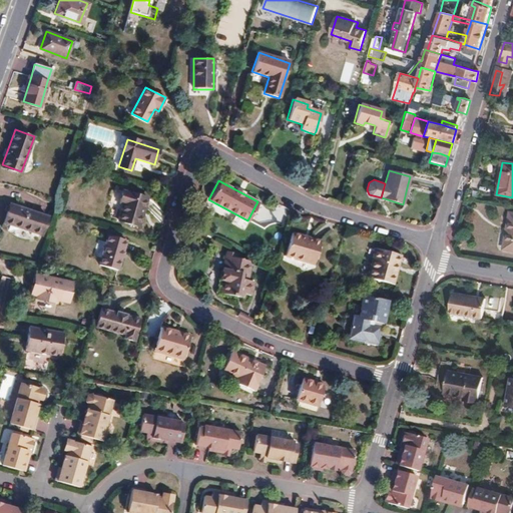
[(123,204),(118,220),(139,226),(147,198),(122,191),(119,203),(123,204)]
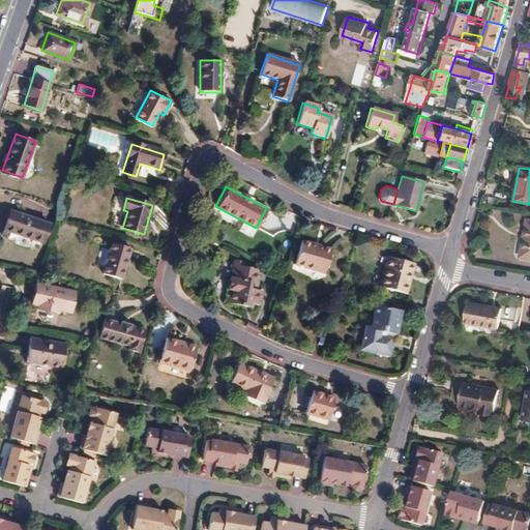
[(10,210),(5,229),(42,241),(49,222),(10,210)]
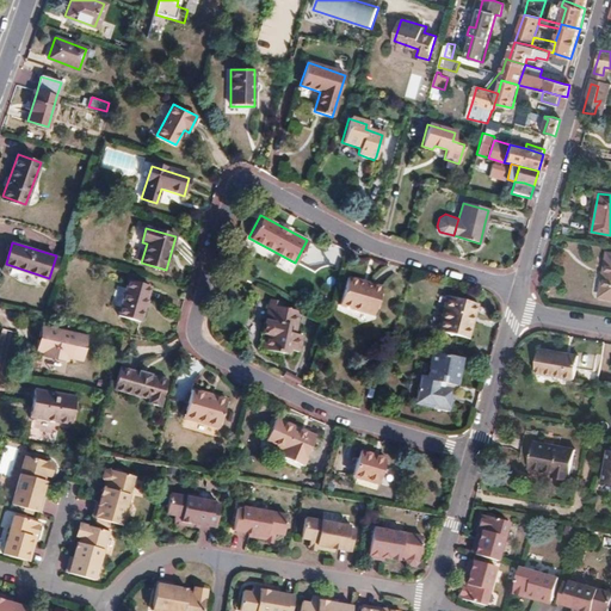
[(610,254),(606,254),(599,297),(610,298),(610,254)]
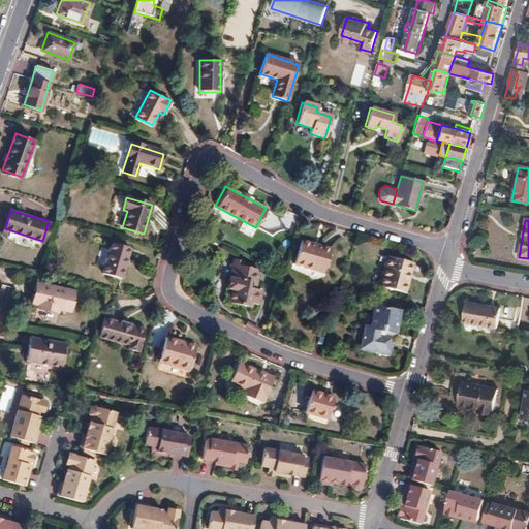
[(301,239),(294,261),(323,271),(331,247),(301,239)]
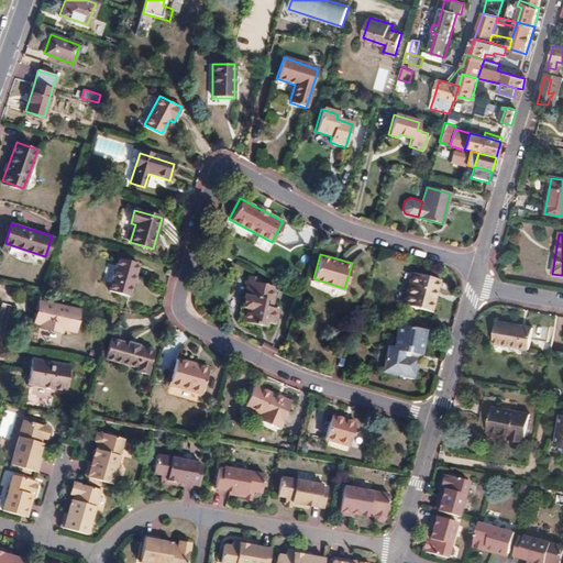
[(119,257),(110,290),(130,296),(139,263),(119,257)]
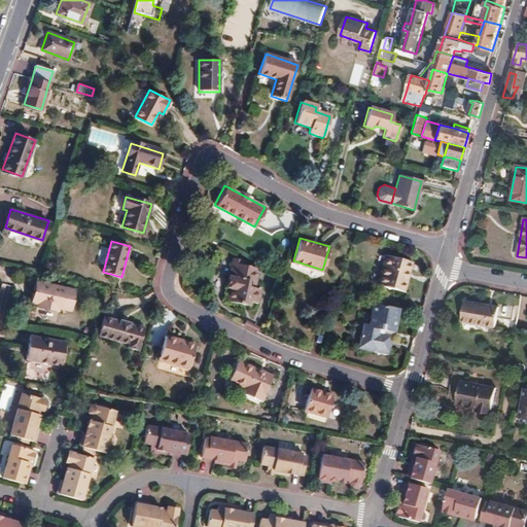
[(389,254),(381,283),(405,289),(413,261),(389,254)]
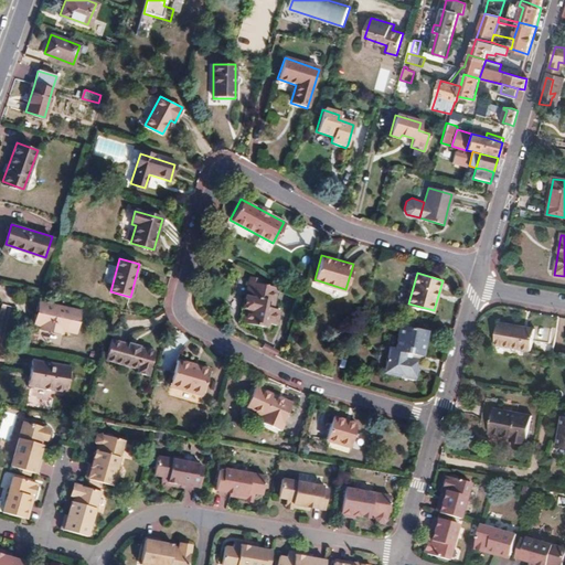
[(248,277),(241,306),(246,307),(243,319),(259,324),(260,319),(275,322),(277,311),(262,307),(263,302),(268,304),(273,289),(257,285),(258,280),(248,277)]
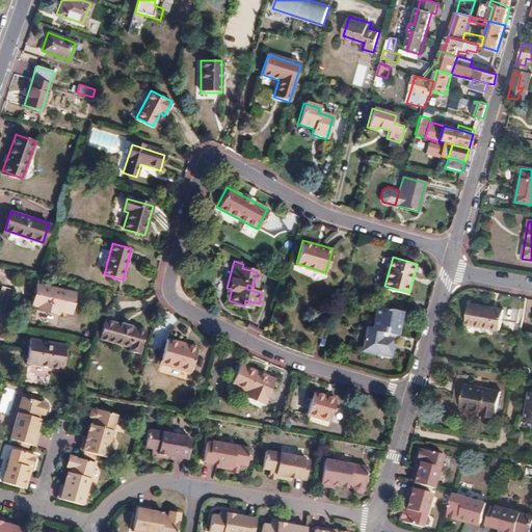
[(48,289),(49,286),(36,283),(31,304),(36,306),(36,309),(58,314),(59,311),(72,314),(76,292),(60,288),(59,292),(48,289)]
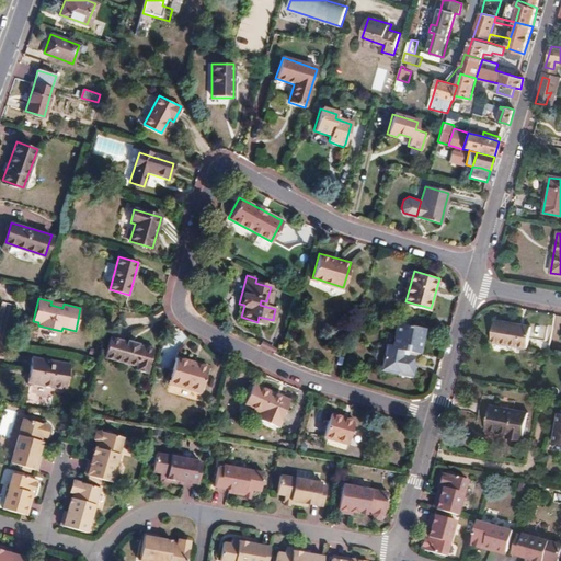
[(496,322),(492,344),(528,351),(533,330),(496,322)]
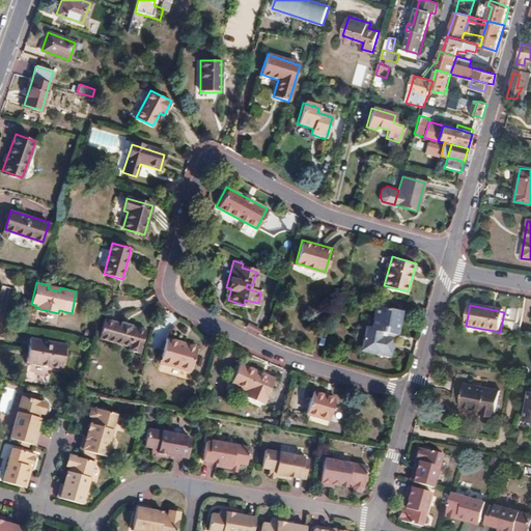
[(401,311),(375,306),(371,329),(366,329),(365,336),(363,336),(362,341),(364,341),(363,348),(378,352),(378,355),(389,357),(394,334),(396,334),(401,311)]
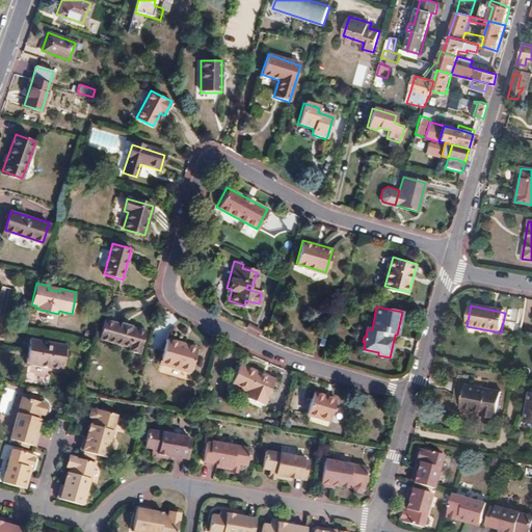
[(106,319),(100,339),(130,348),(129,352),(139,355),(147,330),(137,327),(137,328),(132,326),(132,325),(123,322),(123,324),(106,319)]
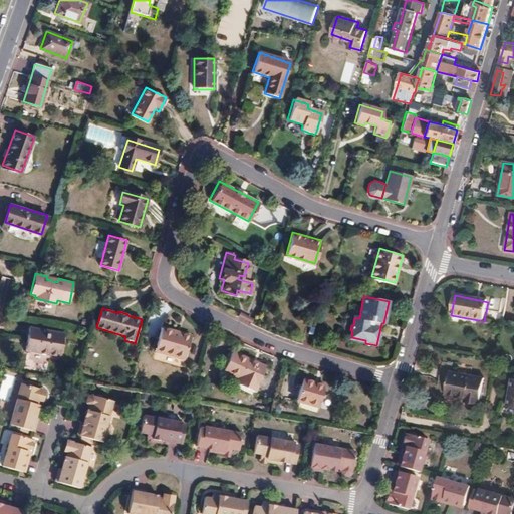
[(29,326),(24,350),(58,356),(63,333),(50,330),(50,332),(40,330),(40,329),(29,326)]
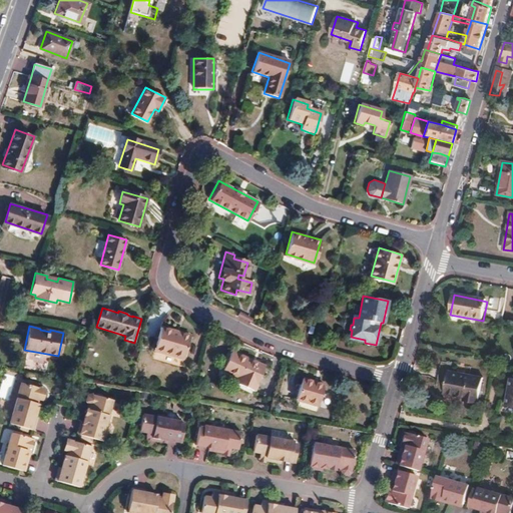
[(161,328),(155,350),(184,358),(190,336),(161,328)]
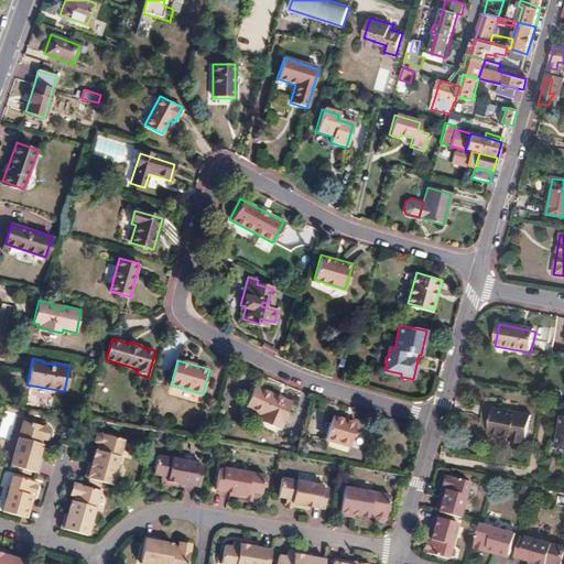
[(258,386),(248,405),(255,410),(252,414),(281,429),(293,403),(258,386)]
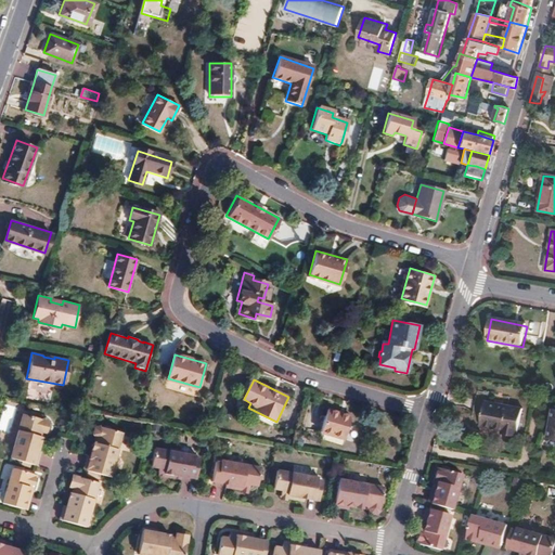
[(480,403),(476,425),(503,429),(502,434),(516,436),(517,433),(518,433),(519,429),(524,410),(480,403)]
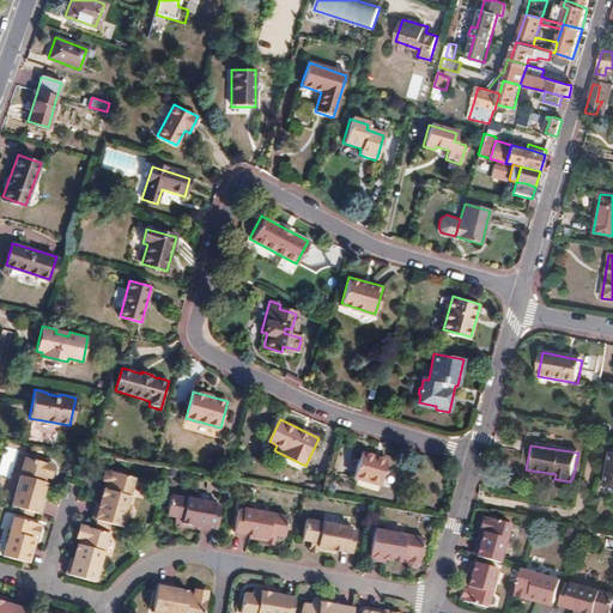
[(26,453),(11,502),(40,510),(44,495),(42,493),(46,479),(42,478),(43,473),(48,473),(52,472),(54,466),(49,460),(26,453)]
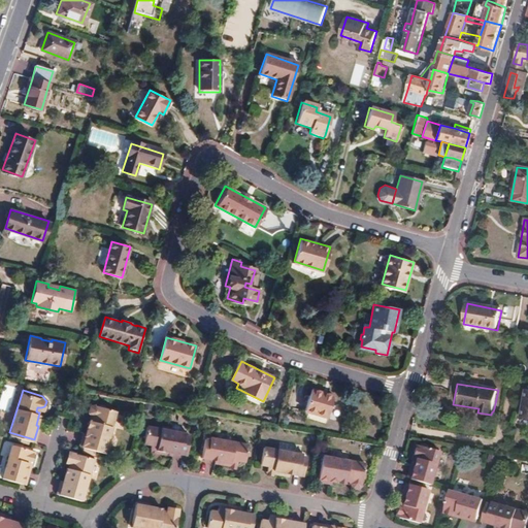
[(311,391),(306,409),(329,417),(334,397),(311,391)]
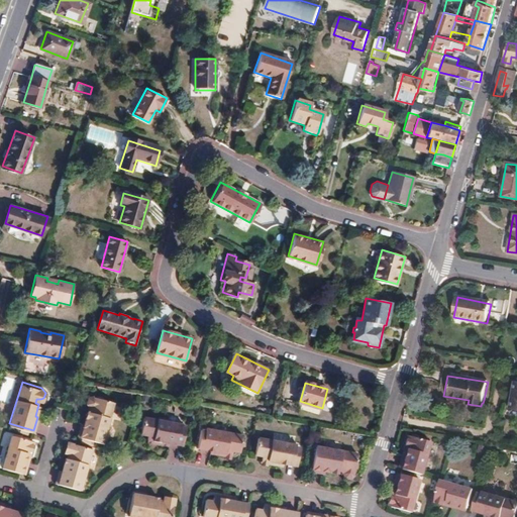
[(88,423),(84,436),(108,444),(121,403),(100,397),(96,398),(94,404),(97,407),(99,409),(98,413),(94,411),(90,424),(88,423)]
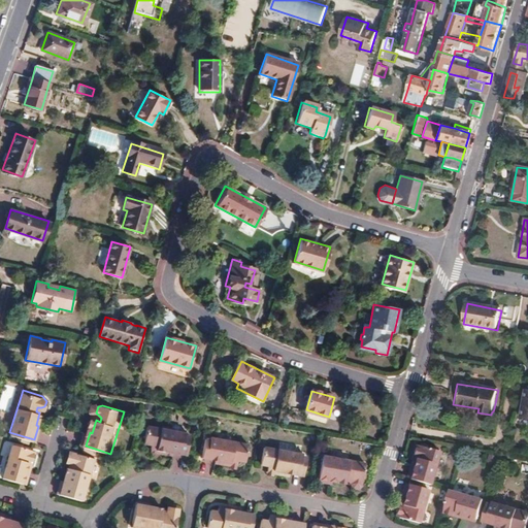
[(147,424),(144,440),(152,441),(151,446),(157,447),(157,450),(165,452),(165,449),(187,453),(190,435),(186,434),(186,432),(147,424)]
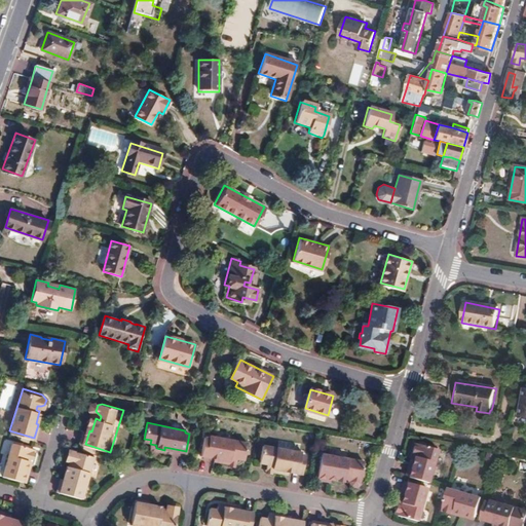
[(205,437),(202,454),(222,458),(222,460),(230,462),(230,459),(237,461),(237,456),(245,458),(248,442),(210,435),(209,437),(205,437)]
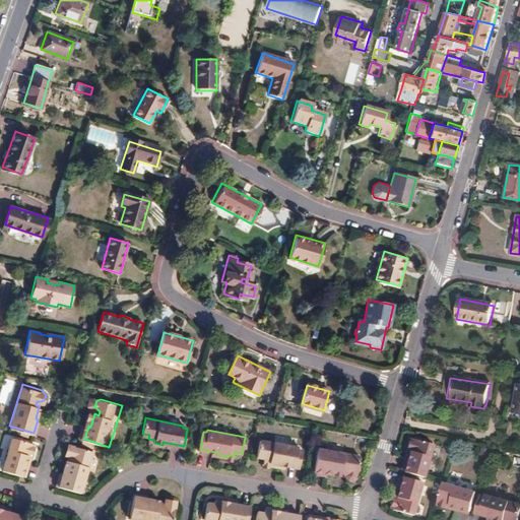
[(11,435),(2,466),(21,473),(27,453),(30,454),(34,442),(11,435)]
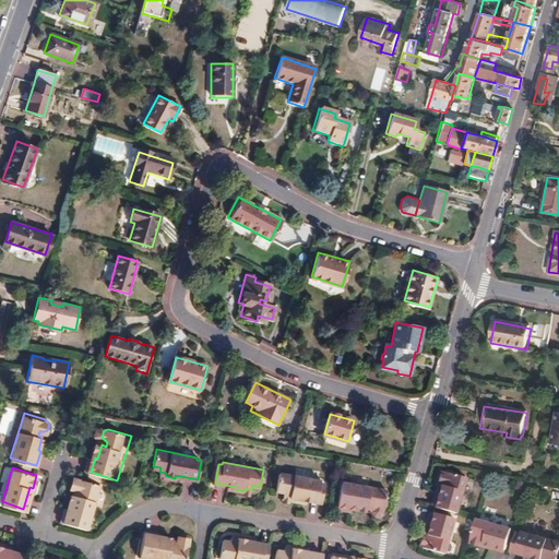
[(439,485),(432,507),(454,512),(463,478),(440,472),(437,484),(439,485)]
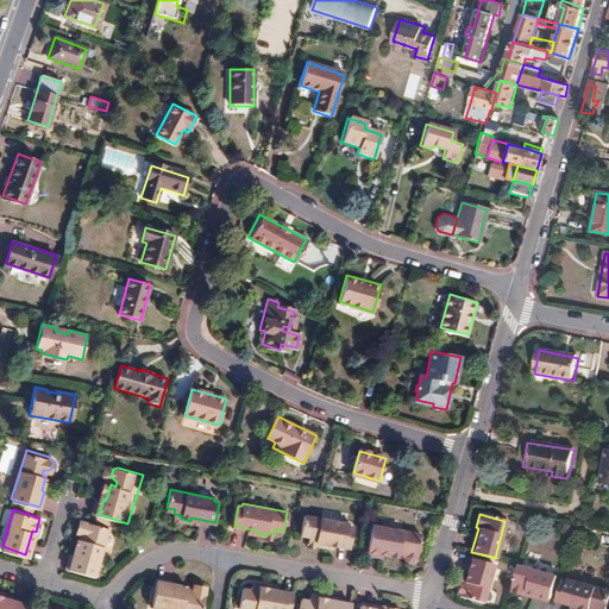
[(306,515),(302,534),(311,537),(309,541),(316,542),(316,545),(326,546),(326,544),(350,548),(355,528),(350,527),(351,523),(306,515)]
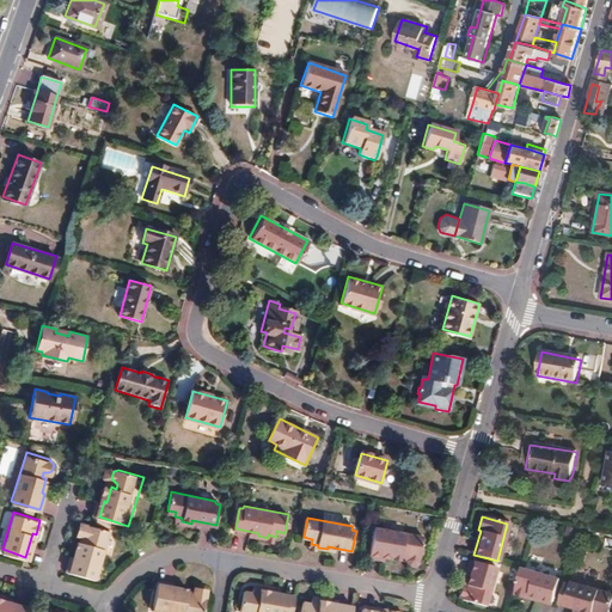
[(79,556),(73,571),(102,581),(116,532),(92,525),(87,527),(85,533),(87,537),(91,538),(90,543),(85,542),(81,557),(79,556)]
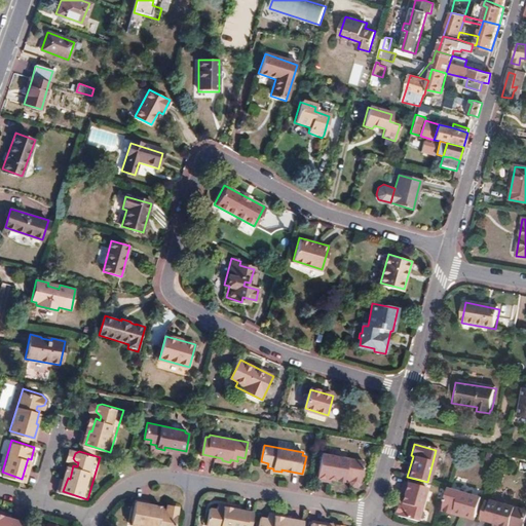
[(323,454),(317,480),(331,482),(332,479),(345,482),(346,478),(350,478),(349,482),(352,486),(358,487),(361,484),(365,462),(323,454)]
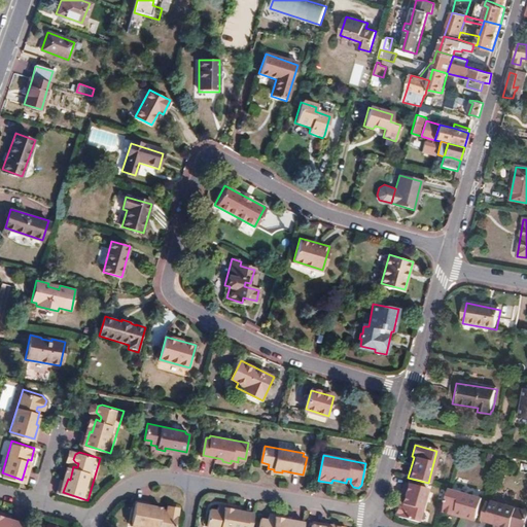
[(398,501),(395,515),(417,521),(426,489),(407,483),(401,502),(398,501)]
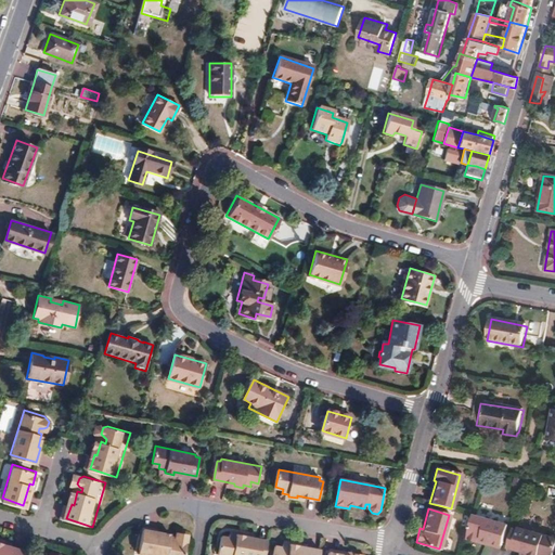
[(473,515),(466,538),(478,542),(479,538),(501,544),(506,525),(473,515)]
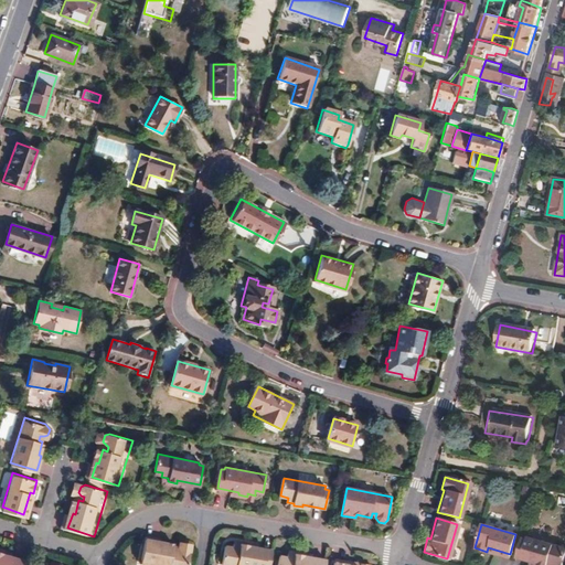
[(148,535),(141,562),(161,564),(189,564),(193,548),(190,543),(184,542),(180,546),(180,547),(174,546),(176,543),(162,541),(162,537),(148,535)]
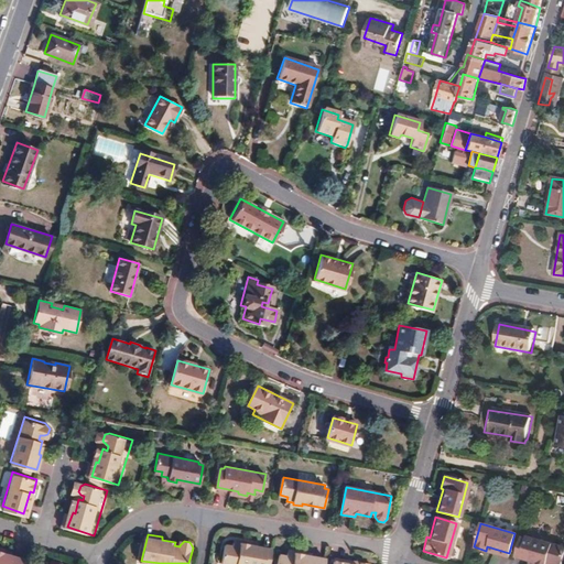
[(520,537),(516,555),(537,561),(535,563),(544,563),(545,563),(546,563),(552,563),(553,562),(561,563),(563,551),(563,546),(525,535),(524,538),(520,537)]
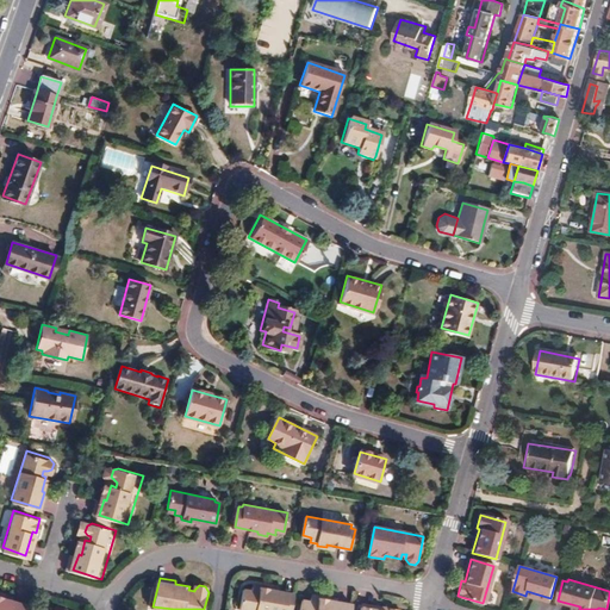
[(291,609),(296,592),(273,587),(273,584),(265,583),(263,585),(256,584),(255,589),(247,586),(242,605),(265,609),(291,609)]
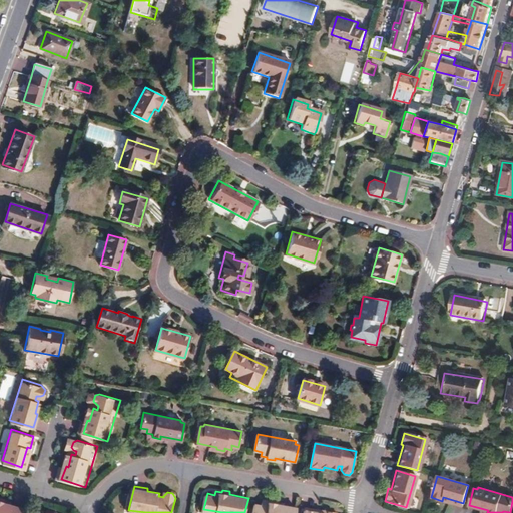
[(21,512),(23,506),(2,499),(2,497),(0,496),(0,512),(21,512)]
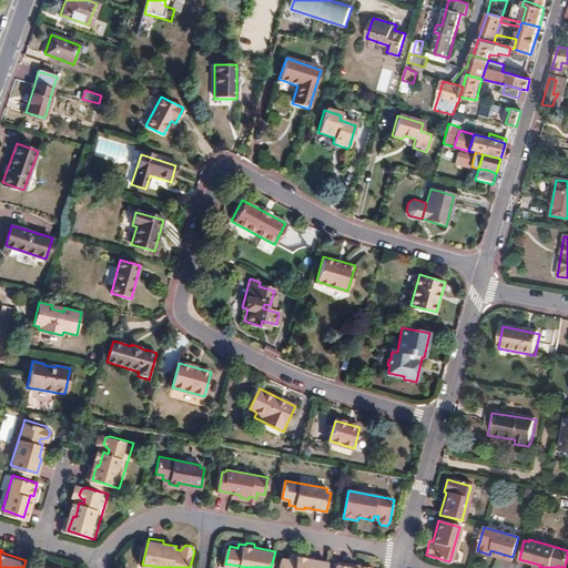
[(327,567),(330,563),(308,558),(308,555),(300,554),(300,556),(292,555),(292,559),(283,557),(281,567),(327,567)]
